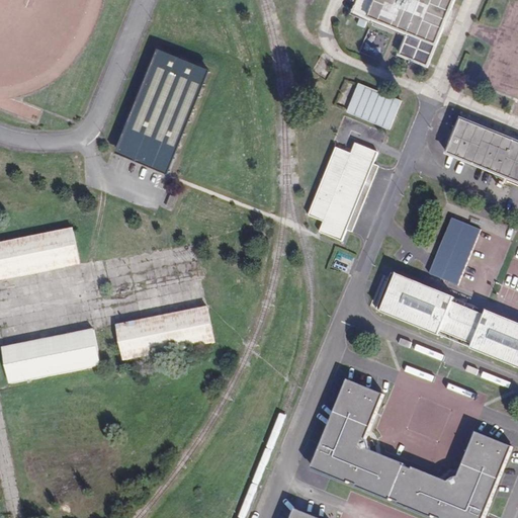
[(355,0),(350,15),(406,36),(398,55),(426,67),(453,0),(355,0)]
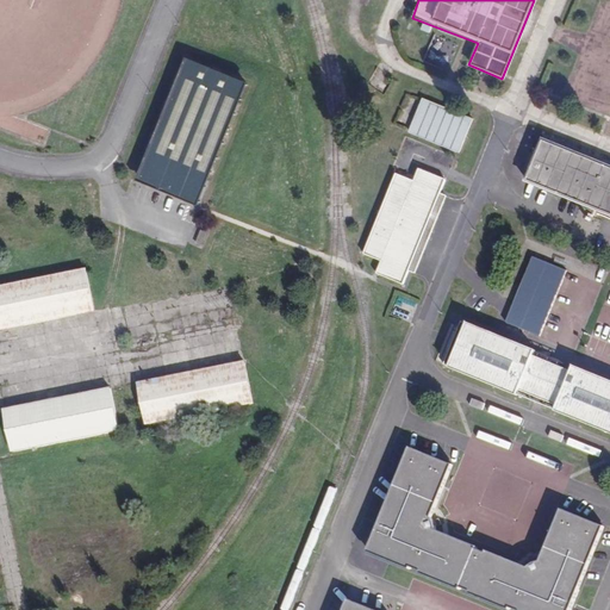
[(447,70),(456,45),(434,36),(424,61),(447,70)]
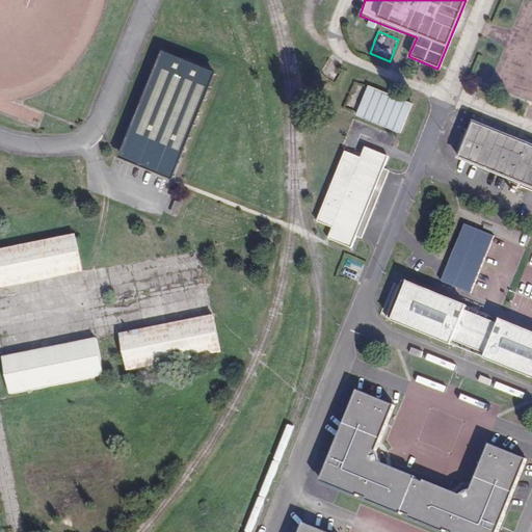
[(211,68),(163,48),(121,155),(169,174),(211,68)]
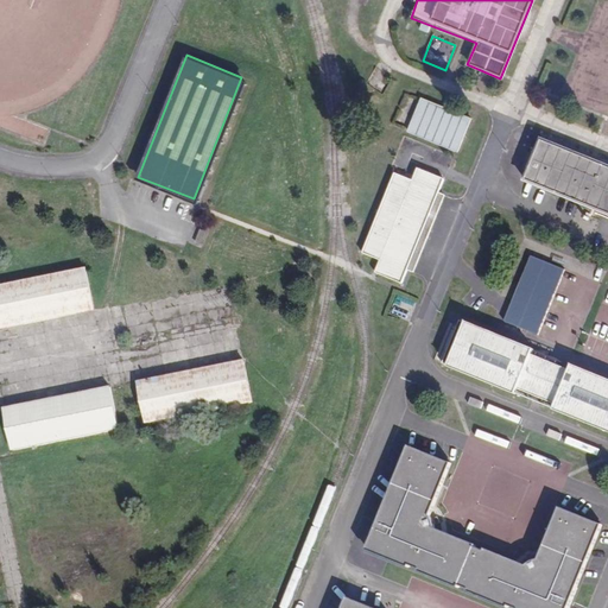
[(420,96),(407,132),(458,152),(473,116),(420,96)]
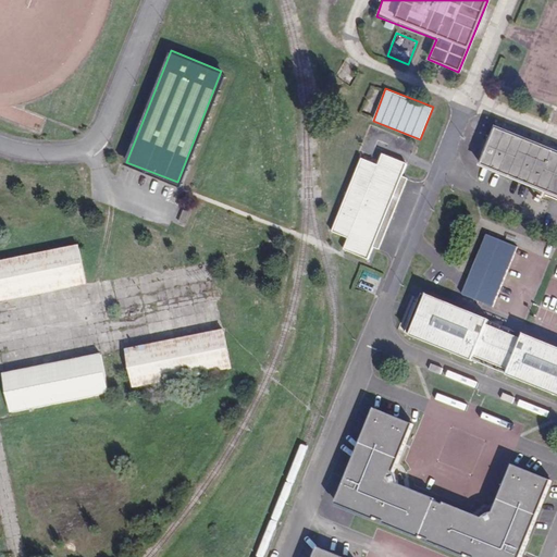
[(556,157),(493,132),(479,169),(556,199),(556,157)]
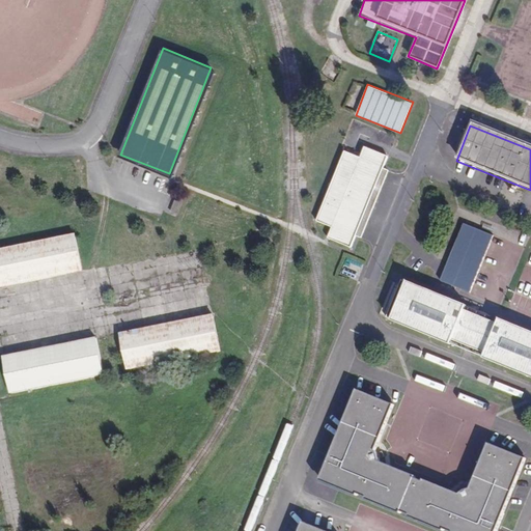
[(347,249),(384,158),(361,148),(357,159),(340,152),(313,223),(329,229),(325,240),(347,249)]
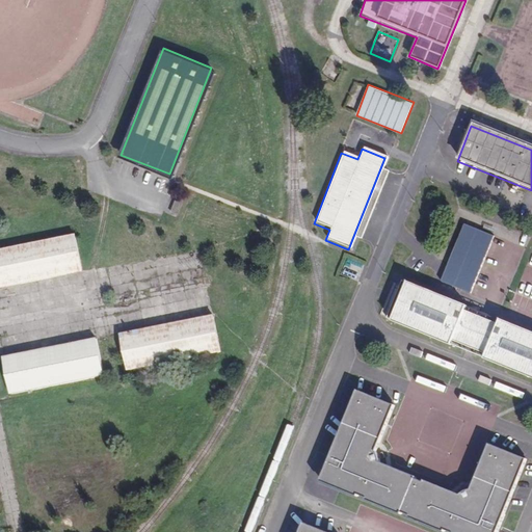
[(466,222),(442,281),(471,292),(495,235),(466,222)]
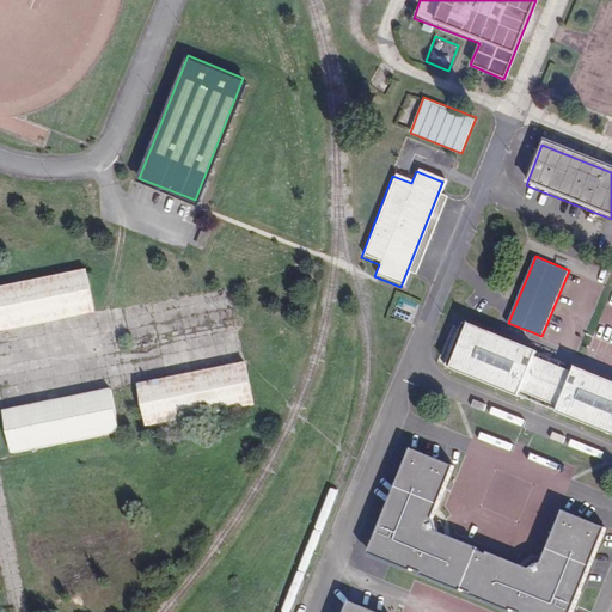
[(81,269),(0,286),(0,330),(91,312),(81,269)]
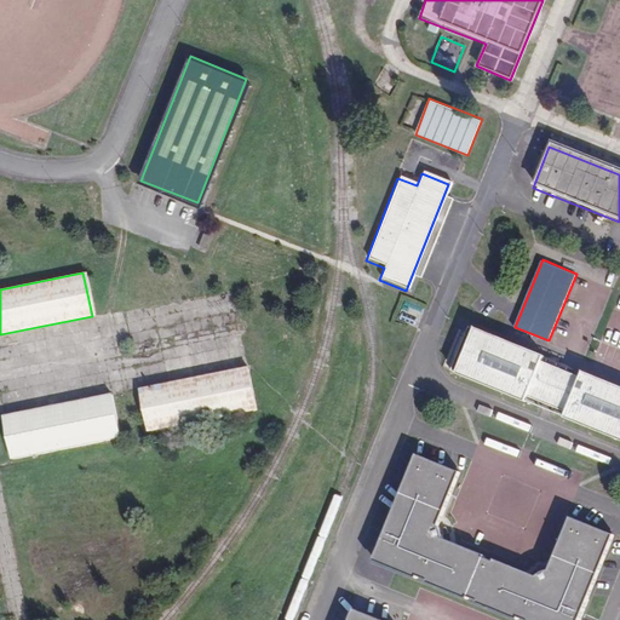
[(448,372),(619,441),(619,389),(465,328),(448,372)]
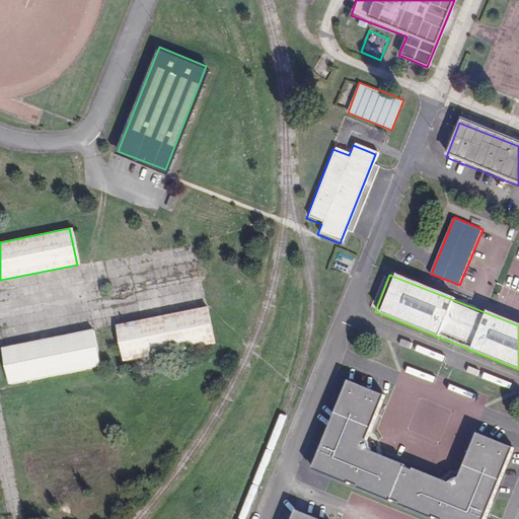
[(204,306),(115,325),(122,361),(212,343),(204,306)]
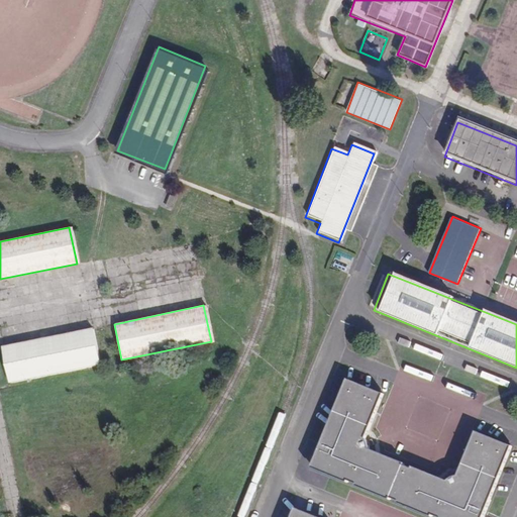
[(90,327),(1,346),(8,382),(98,365),(90,327)]
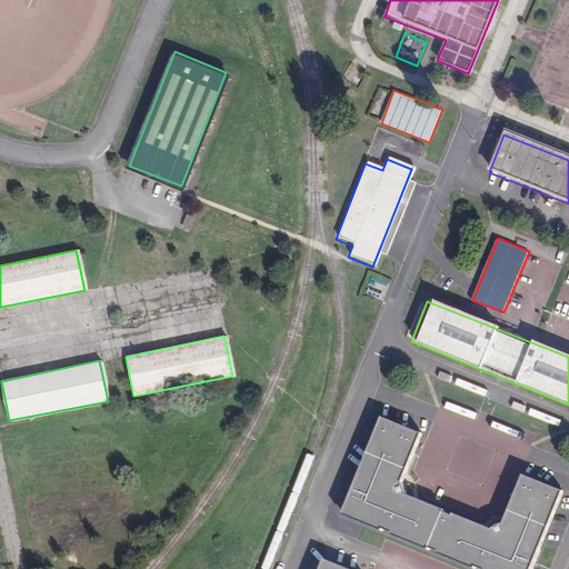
[(420,433),(379,418),(339,516),(473,568),(530,568),(562,490),(520,473),(498,530),(397,491),(420,433)]
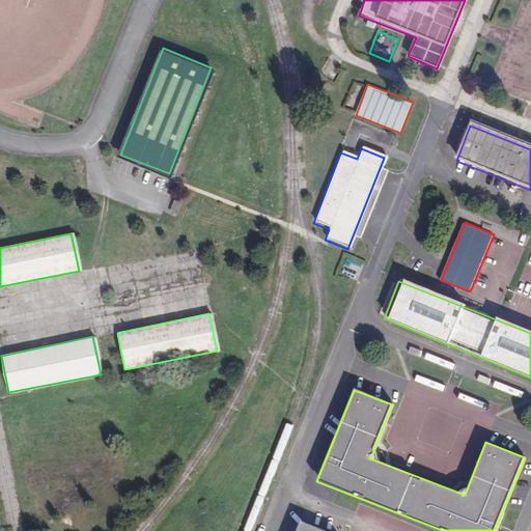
[(323,530),(301,522),(297,530),(323,530)]
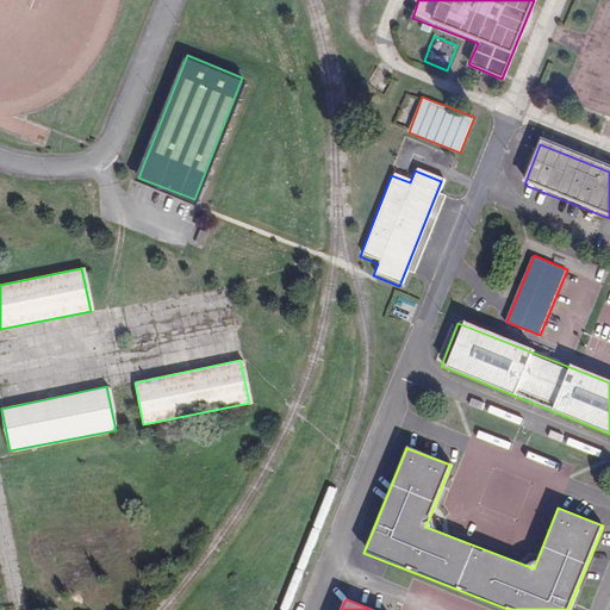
All buildings are outlined.
